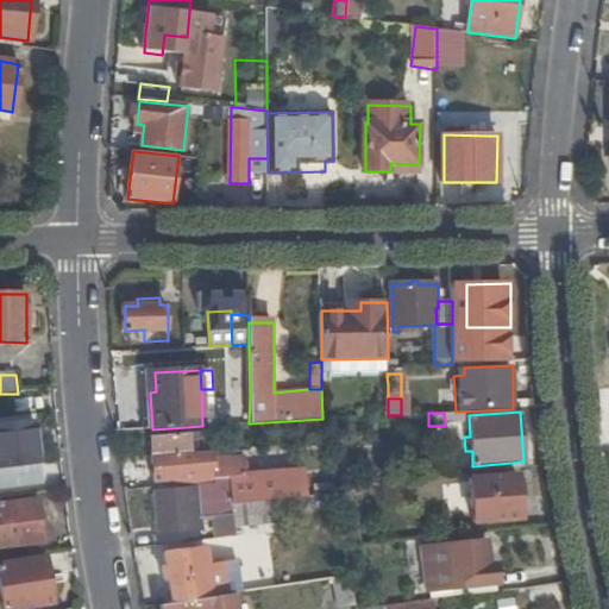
[(31,446),(38,445),(36,422),(0,426),(0,485),(42,481),(39,464),(33,464),(31,446)]
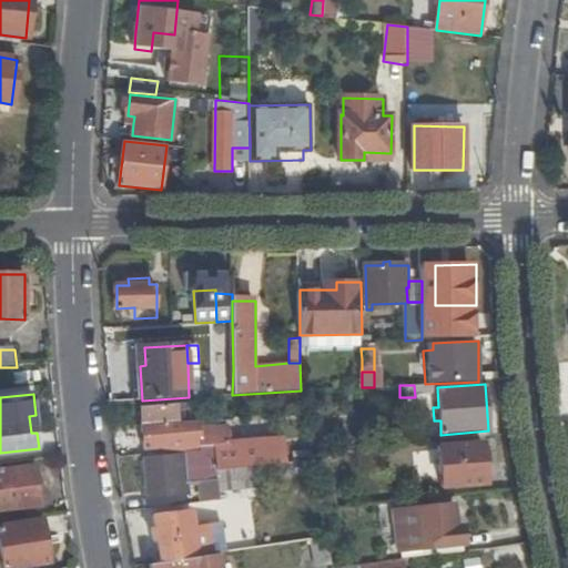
[(179,422),(200,421),(199,403),(178,405),(179,422)]
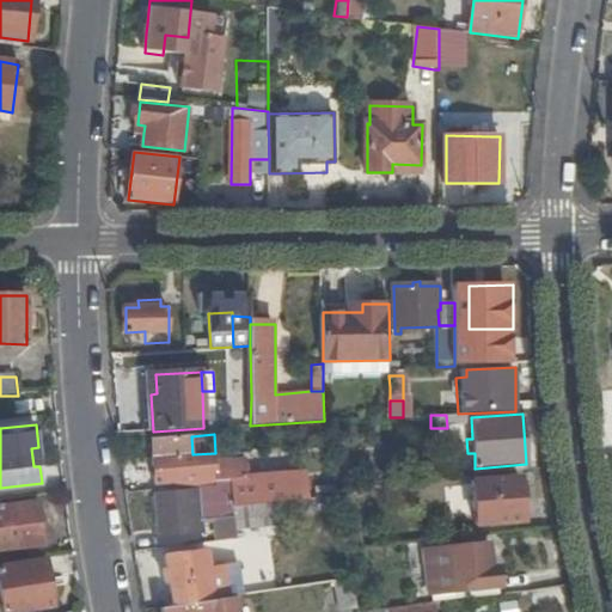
[(153,439),(154,459),(193,454),(191,436),(153,439)]
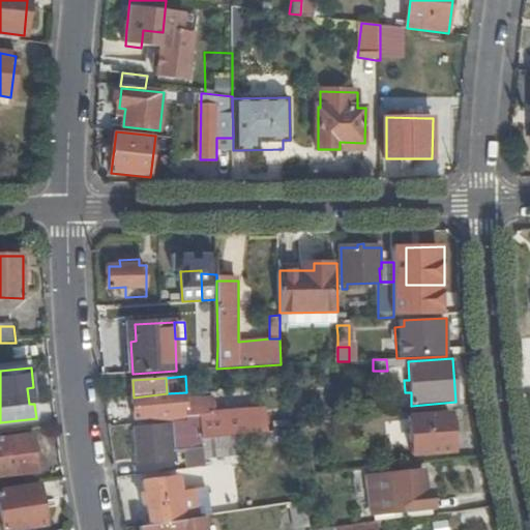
[(213,393),(214,407),(251,406),(251,392),(213,393)]
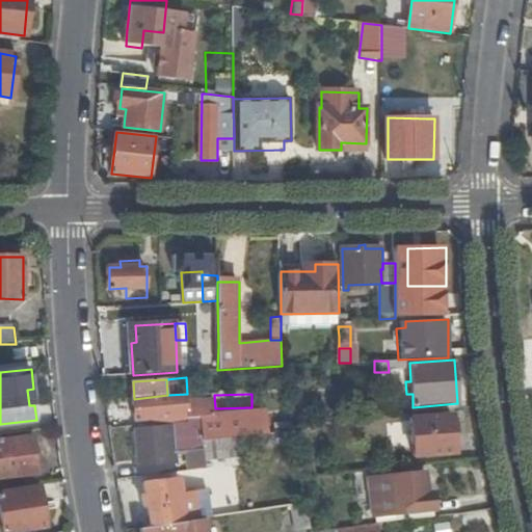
[(167,395),(134,399),(136,421),(154,420),(154,425),(176,423),(189,422),(189,418),(213,416),(213,400),(187,401),(187,396),(167,397),(167,395)]
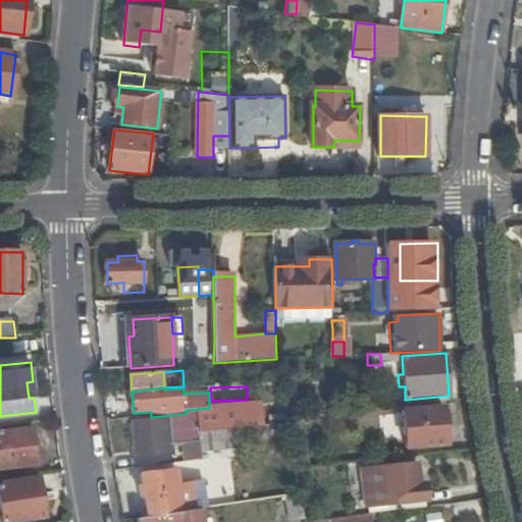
[(446,445),(444,406),(404,409),(406,448),(446,445)]
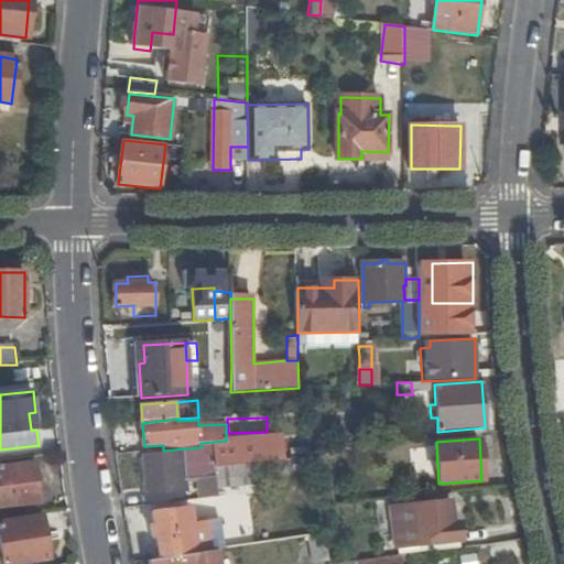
[(187,462),(215,459),(214,446),(201,447),(186,448),(187,462)]
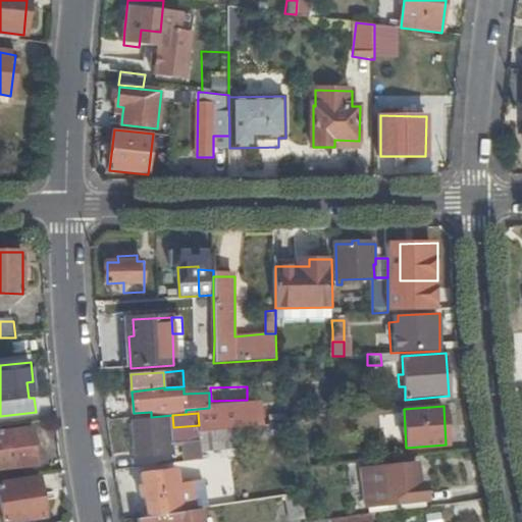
[(170,419),(135,423),(139,457),(159,455),(158,451),(170,450),(168,437),(172,436),(170,419)]
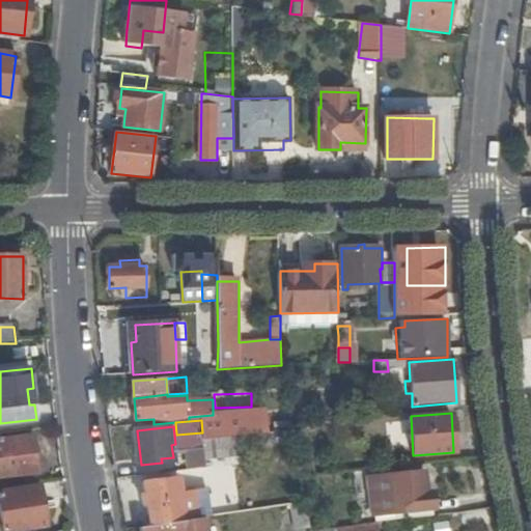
[(0,440),(0,478),(37,475),(33,437),(0,440)]
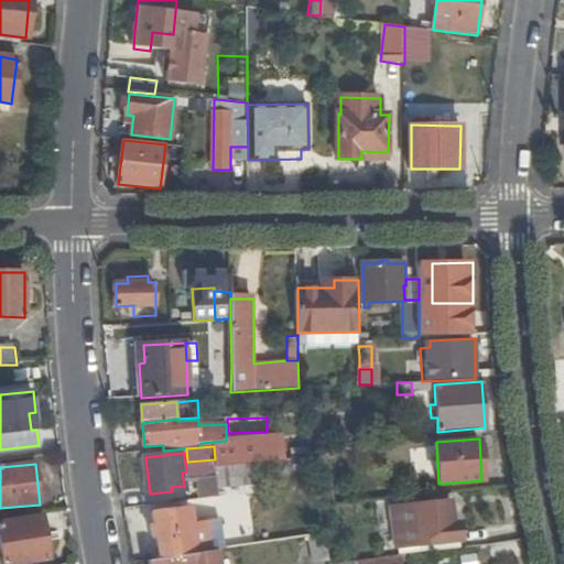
[(199,477),(202,499),(220,497),(217,476),(199,477)]
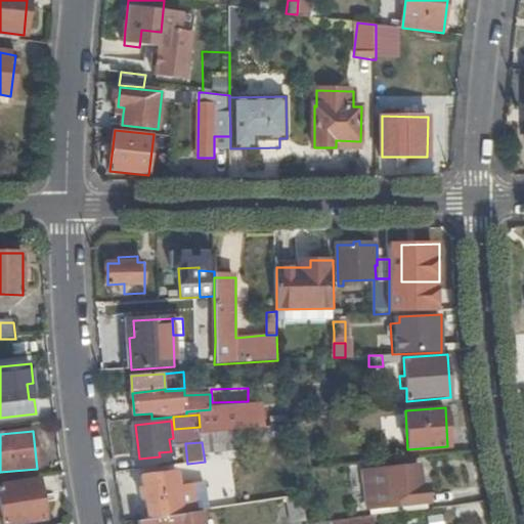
[(368,509),(429,503),(427,485),(422,485),(420,466),(365,471),(368,509)]
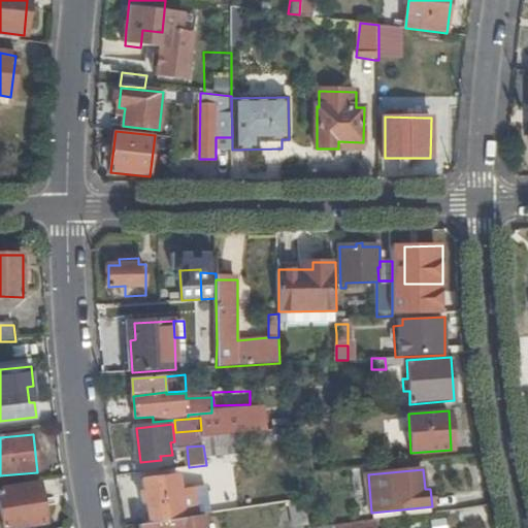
[(204,516),(212,514),(208,487),(183,491),(179,474),(143,480),(144,492),(141,493),(142,503),(146,502),(150,524),(204,516)]
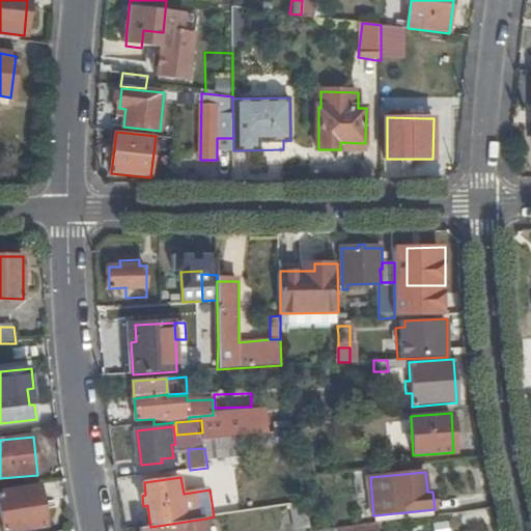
[(26,530),(47,528),(40,486),(0,493),(0,506),(4,530),(26,530)]
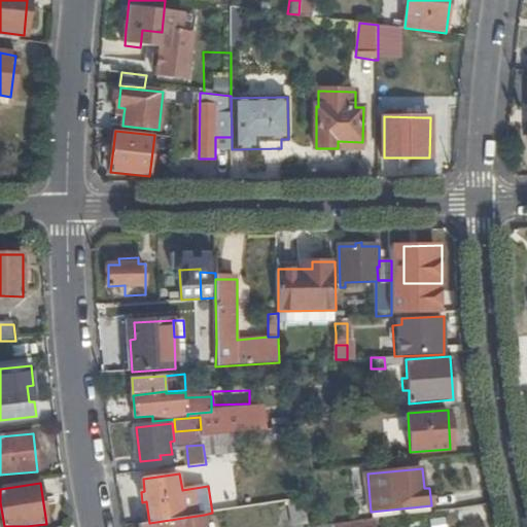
[(488,520),(485,505),(478,505),(459,510),(461,524),(488,520)]
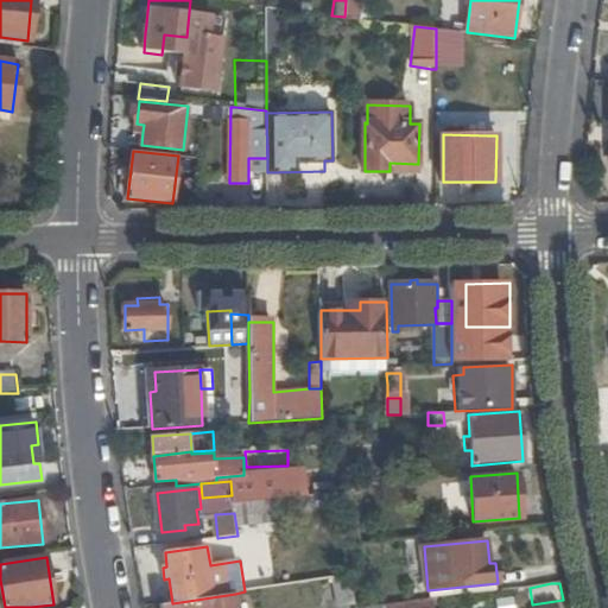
[(238,607),(235,594),(172,603),(160,605),(160,607),(238,607)]
